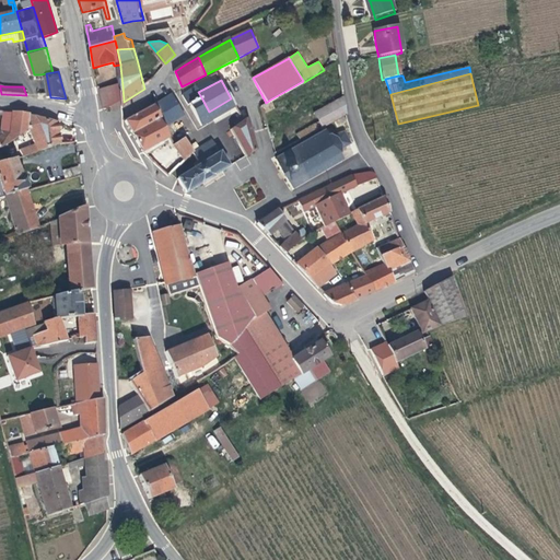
[(124,102),(123,86),(98,91),(104,108),(114,107),(124,102)]
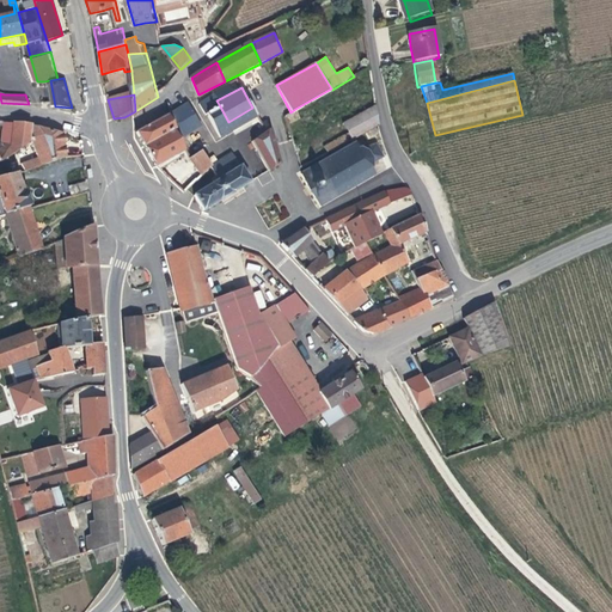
[(220,106),(216,101),(213,95),(199,103),(204,116),(207,115),(220,106)]
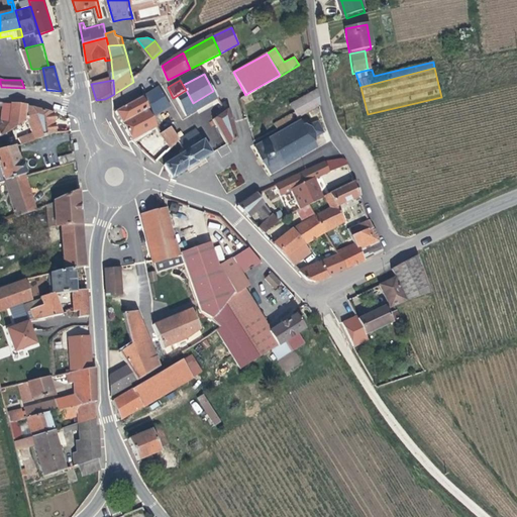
[(139,100),(150,122),(173,109),(160,86),(139,100)]
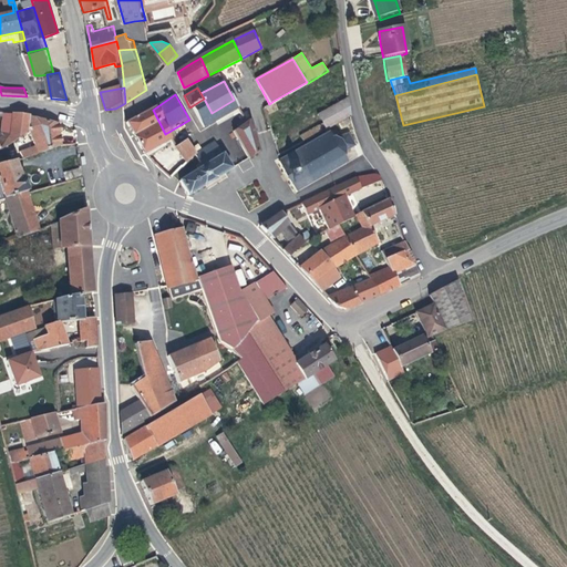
[(212,113),(204,99),(192,106),(199,120),(212,113)]
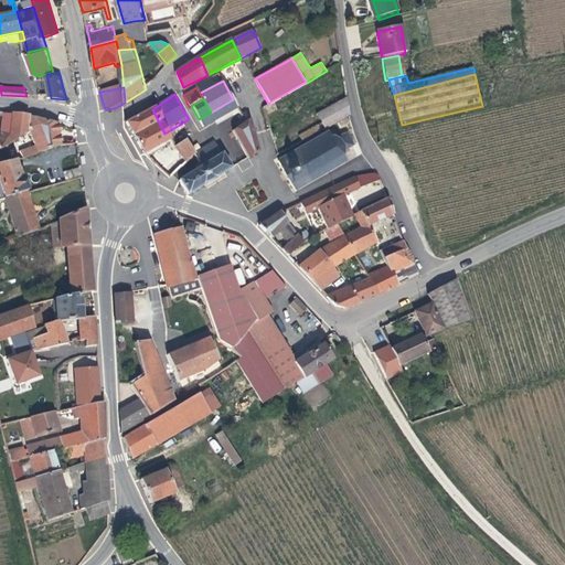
[(276,107),(273,100),(268,104),(262,107),(263,114),(276,107)]
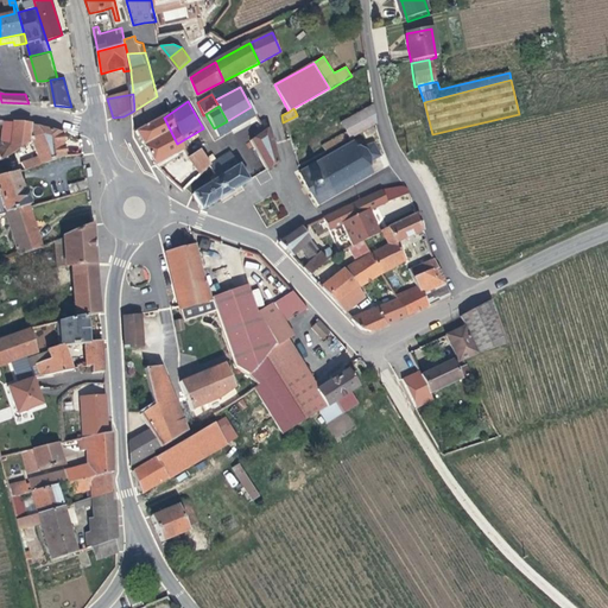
[(177,144),(164,118),(133,132),(153,164),(156,166),(182,151),(177,144)]
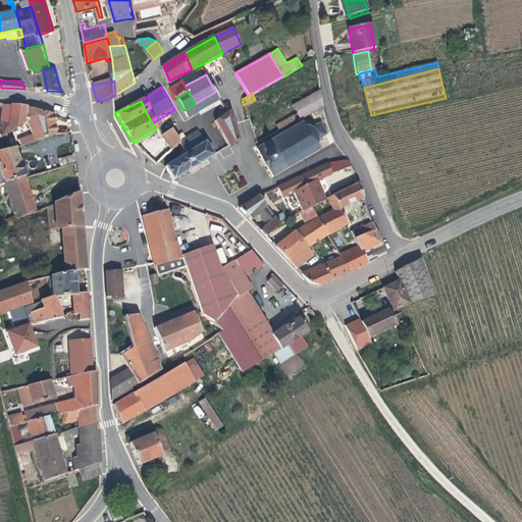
[(14,103),(3,102),(2,123),(5,122),(5,120),(10,118),(10,120),(13,119),(14,103)]
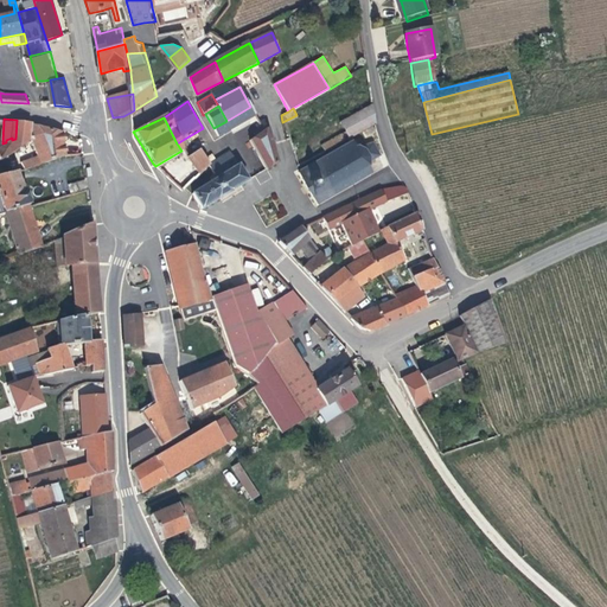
[(13,155),(33,134),(32,122),(17,120),(16,139),(12,140),(12,138),(6,140),(6,142),(2,144),(0,144),(0,159),(10,157),(13,155)]
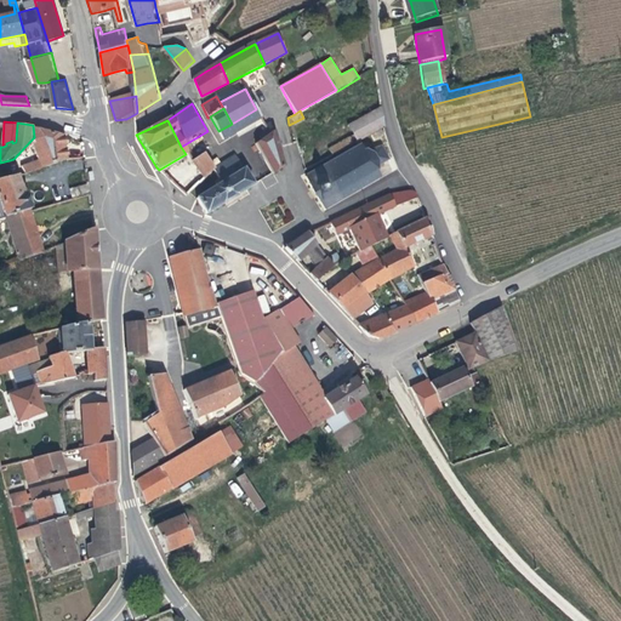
[(33,125),(34,137),(38,160),(23,165),(26,172),(68,155),(67,148),(64,136),(33,125)]
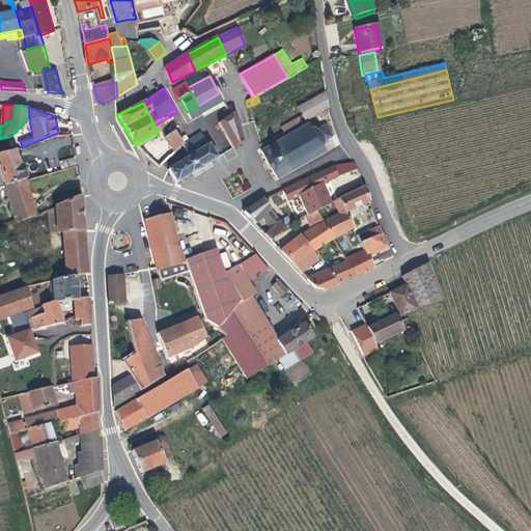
[(228,112),(222,116),(214,120),(229,148),(242,140),(232,110),(228,112)]
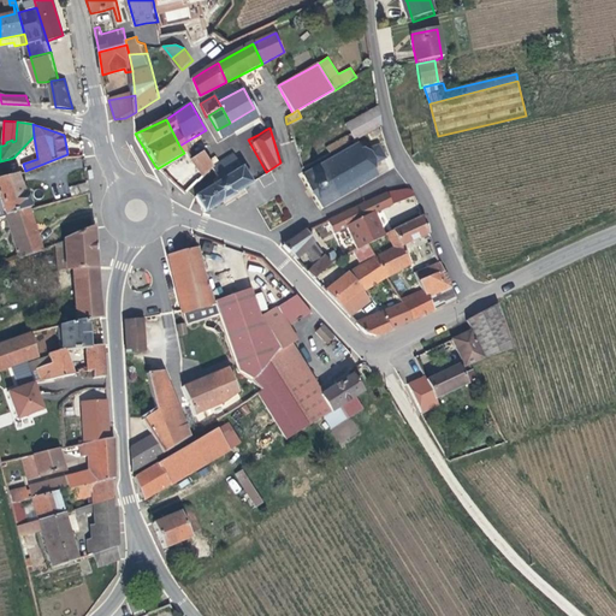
[(345,144),(342,138),(325,148),(327,153),(345,144)]
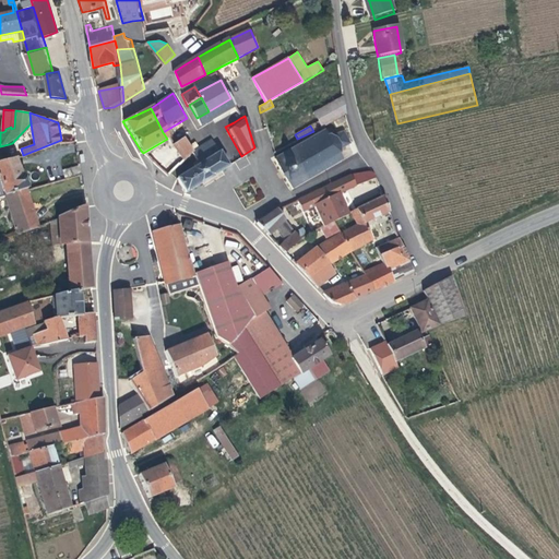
[(328,135),(325,130),(273,158),(288,187),(340,158),(337,153),(341,152),(341,150),(351,144),(344,130),(332,134),(332,133),(328,135)]
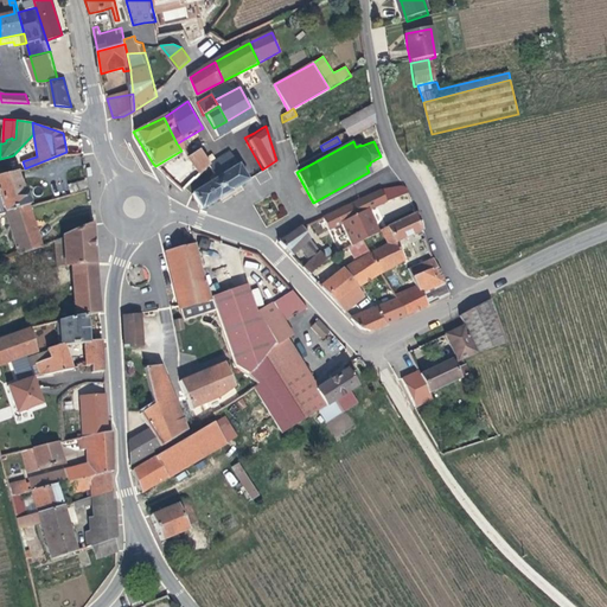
[(212,168),(203,153),(187,163),(197,179),(212,168)]
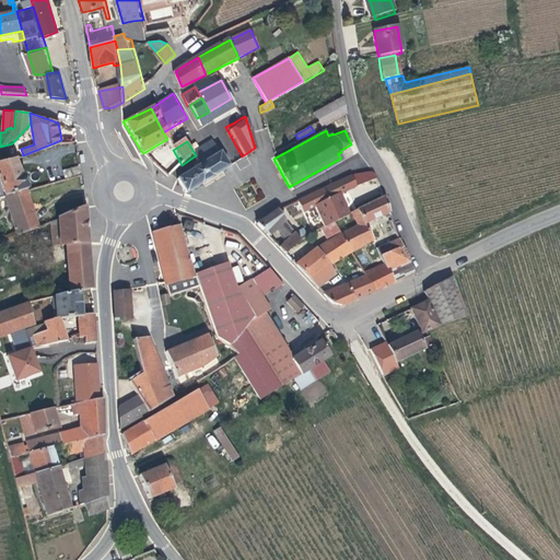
[(224,167),(210,141),(199,148),(206,159),(175,177),(185,193),(205,181),(224,167)]
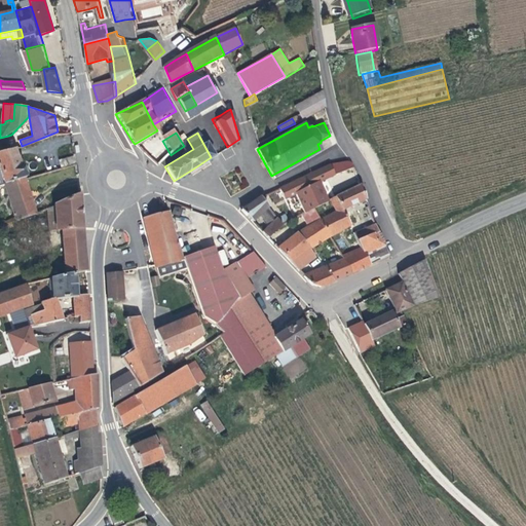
[(225,156),(233,155),(232,147),(223,149),(225,156)]
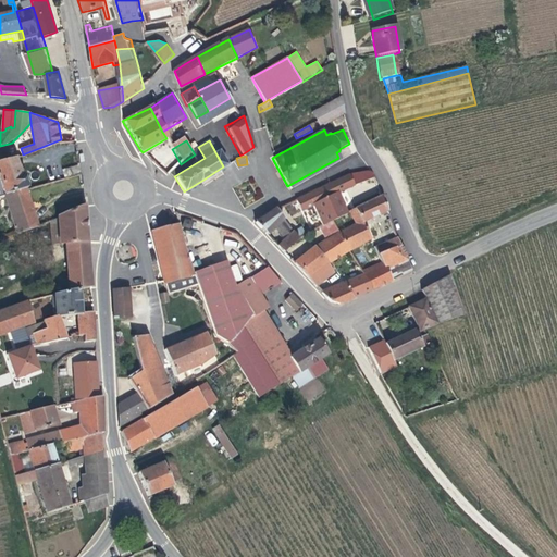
[(4,197),(27,193),(31,192),(26,175),(25,172),(23,172),(19,157),(0,162),(0,185),(1,186),(4,197)]
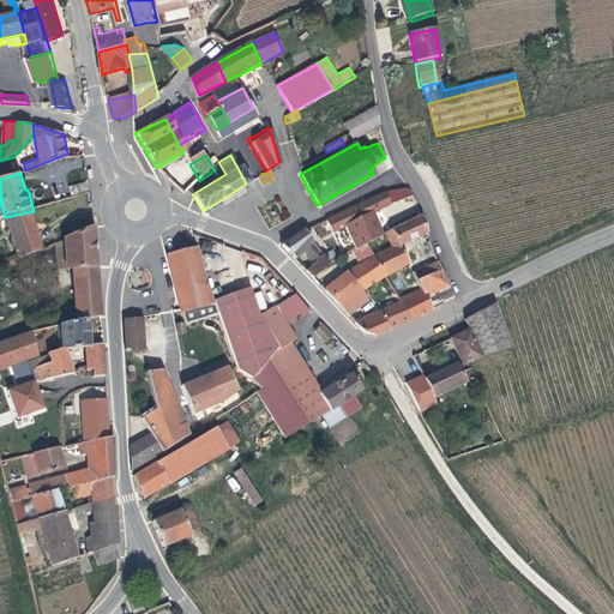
[(89,192),(86,182),(70,188),(72,198),(89,192)]
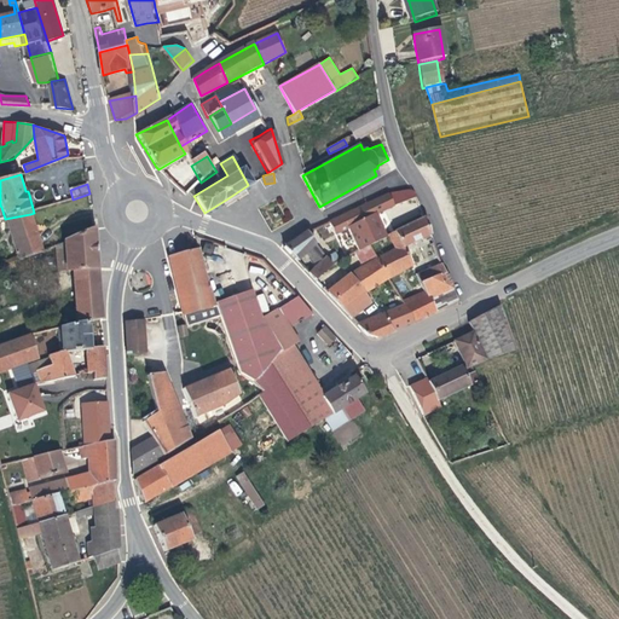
[(423,218),(414,192),(401,191),(395,192),(388,195),(328,223),(334,233),(346,227),(358,250),(385,237),(395,232),(423,218)]
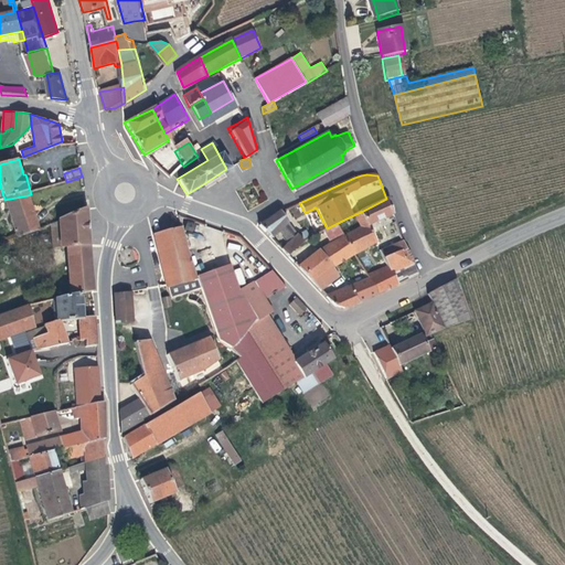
[(28,195),(4,200),(16,236),(1,241),(2,245),(4,244),(6,247),(16,244),(17,246),(31,242),(29,235),(38,231),(32,212),(28,195)]
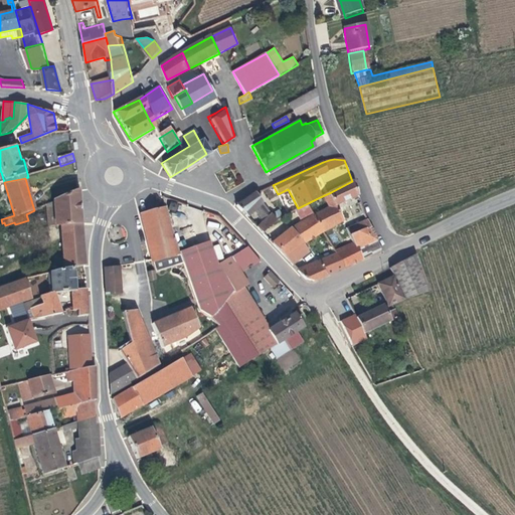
[(333,204),(340,221),(343,228),(346,227),(343,218),(338,205),(346,201),(358,196),(352,181),(329,193),(333,204)]
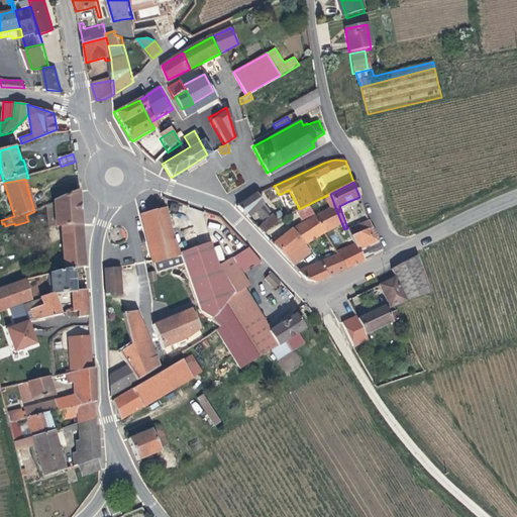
[(81,211),(79,190),(55,202),(58,226),(63,225),(82,223),(81,211)]
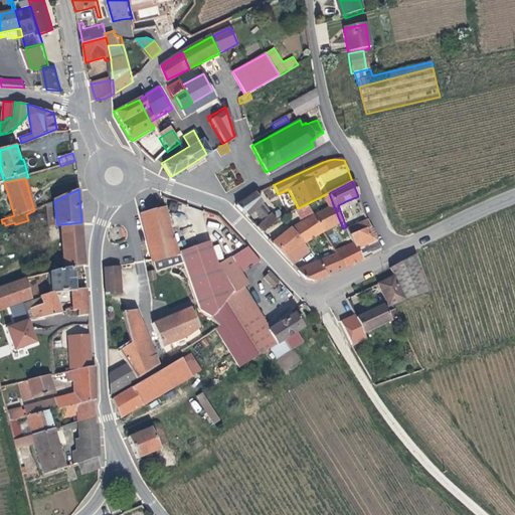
[(264,204),(255,193),(238,205),(249,216),(254,212),(264,204)]
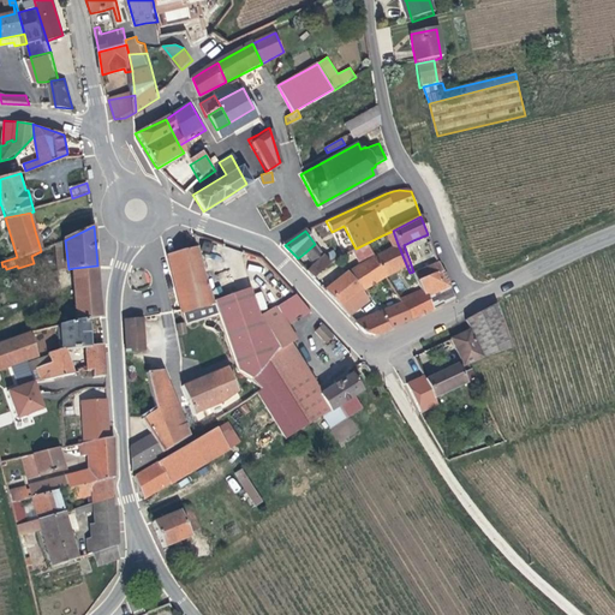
[(398,244),(393,231),(382,236),(389,250),(398,244)]
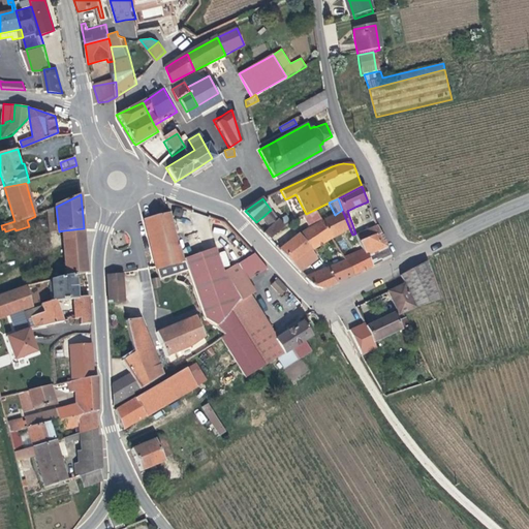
[(193,271),(189,258),(173,208),(159,212),(146,216),(163,278),(193,271)]
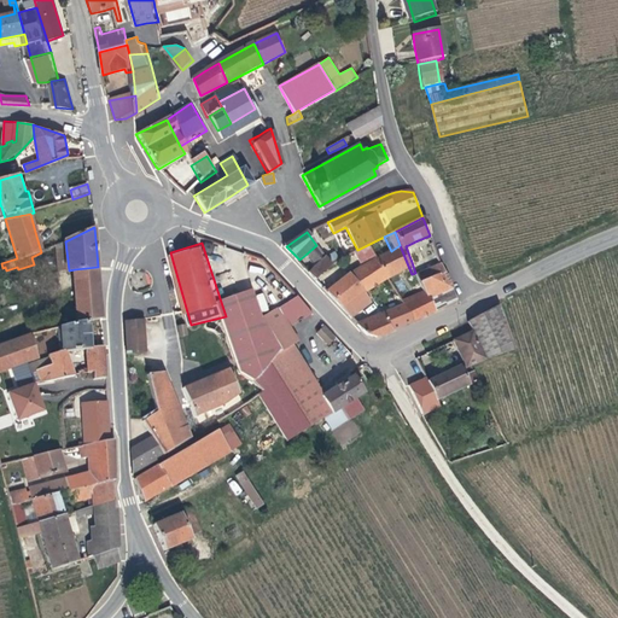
[(378,258),(388,278),(408,266),(400,245),(391,251),(378,258)]
